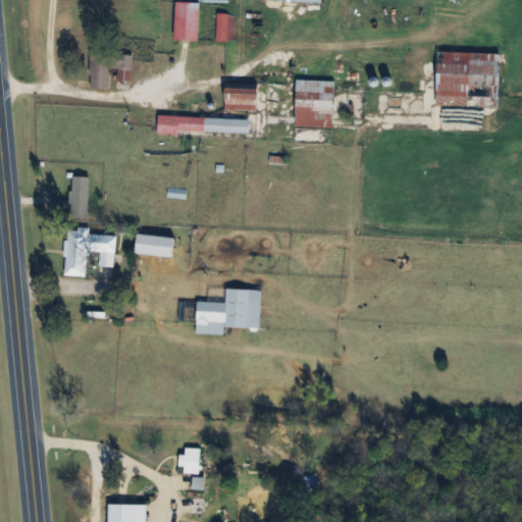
[(175,39),(201,40),(201,1),(176,1),(175,39)]
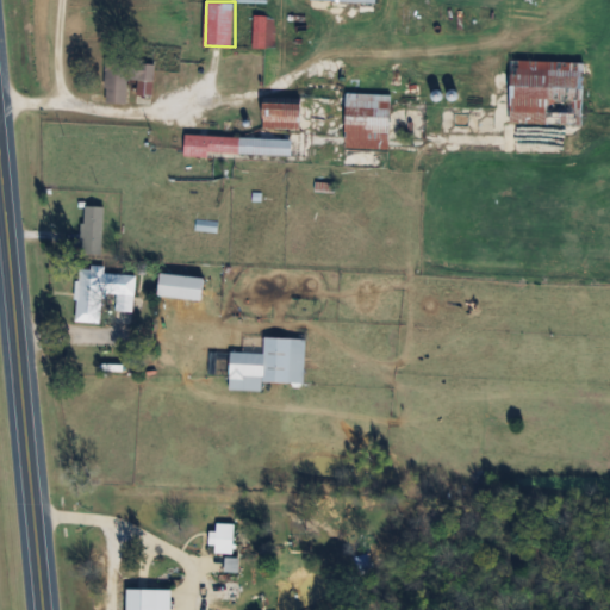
[(278,47),(278,16),(255,16),(255,47),(278,47)]
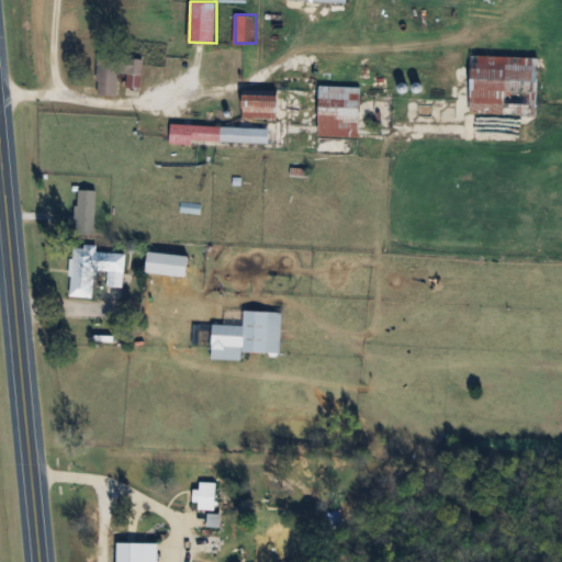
[(143,55),(99,55),(99,94),(119,94),(119,77),(126,77),(126,87),(143,87),(143,55)]
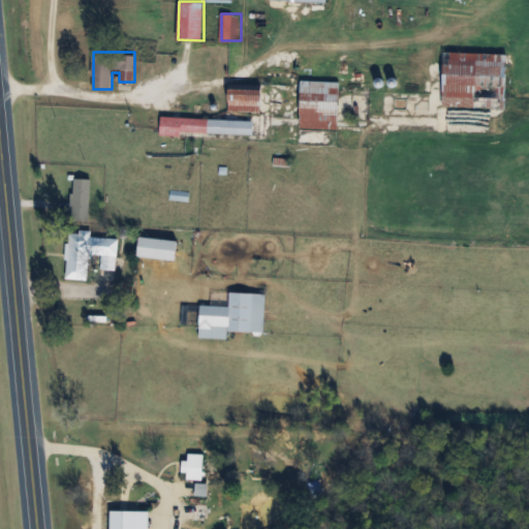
[(442,52),(441,106),(508,107),(509,53),(442,52)]
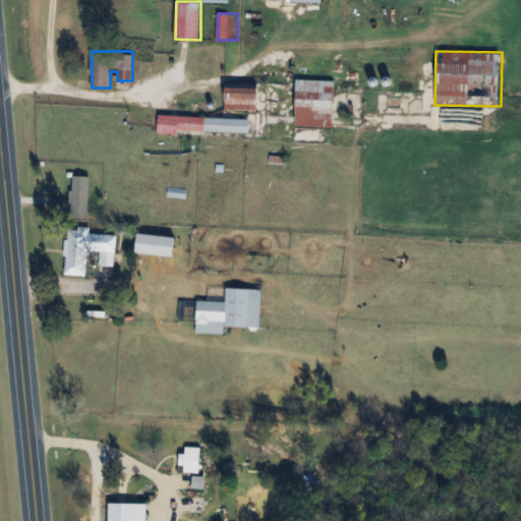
[(336,79),(297,78),(296,126),(335,127),(336,79)]
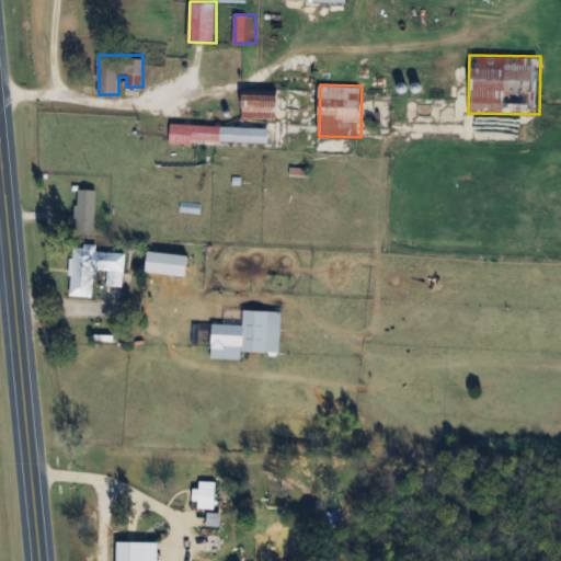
[(243,117),(279,117),(279,89),(243,89),(243,117)]
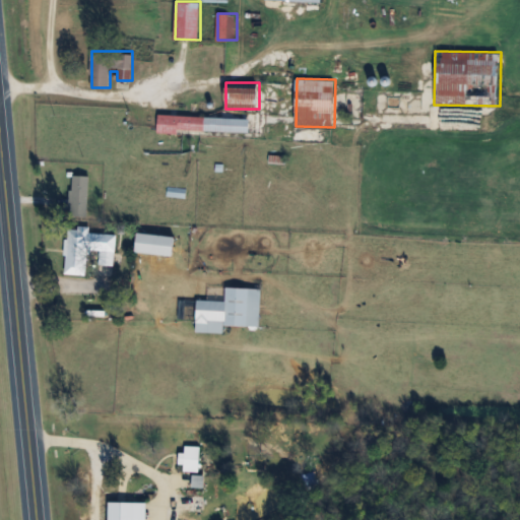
[(250,133),(250,118),(159,115),(158,130),(250,133)]
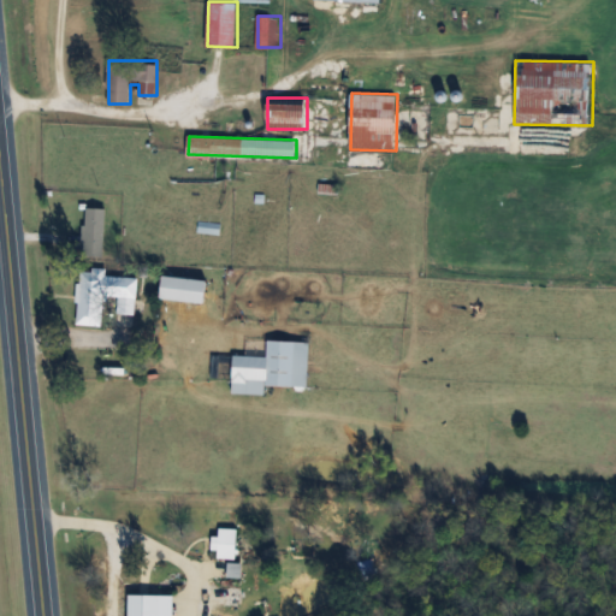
[(105,208),(84,207),(84,252),(105,253),(105,208)]
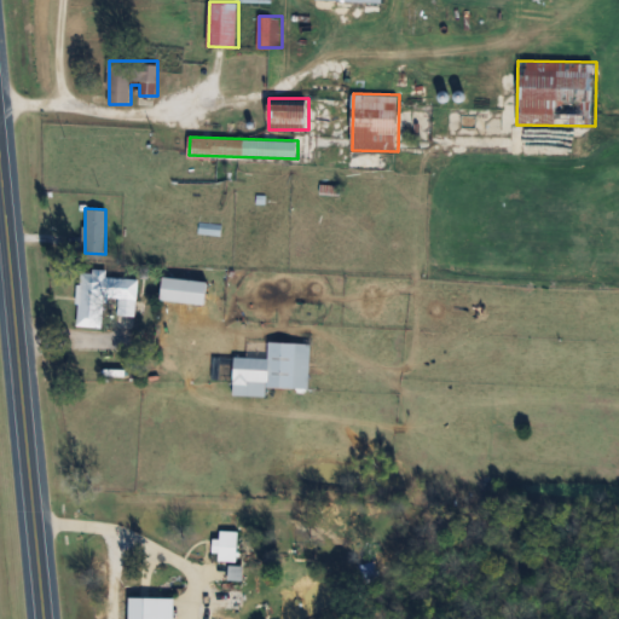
[(106,327),(106,268),(79,268),(79,327),(106,327)]
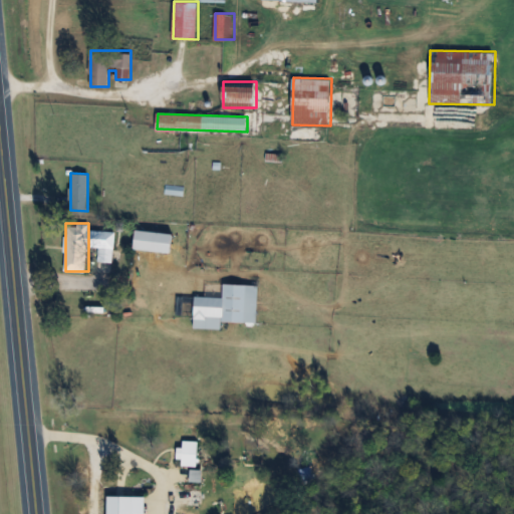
[(195,296),(194,327),(222,328),(222,320),(257,321),(258,284),(223,283),(222,297),(195,296)]
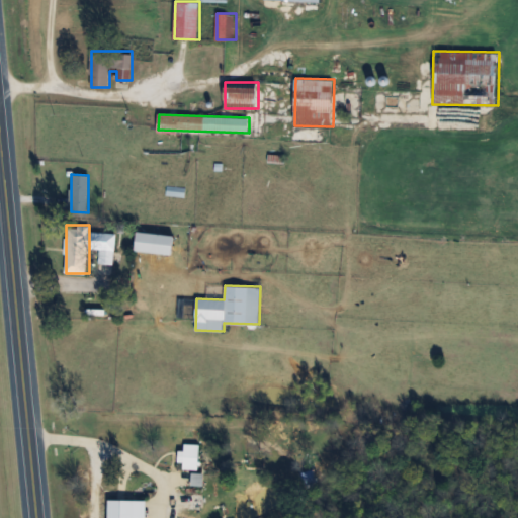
[(200,469),(200,444),(181,444),(181,469),(200,469)]
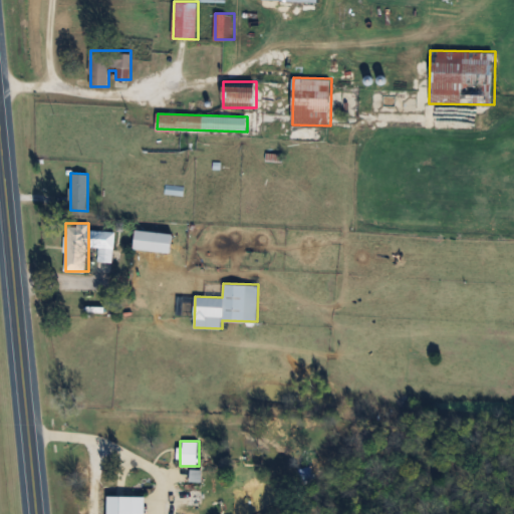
[(107,513),(147,513),(147,496),(108,496),(107,513)]
